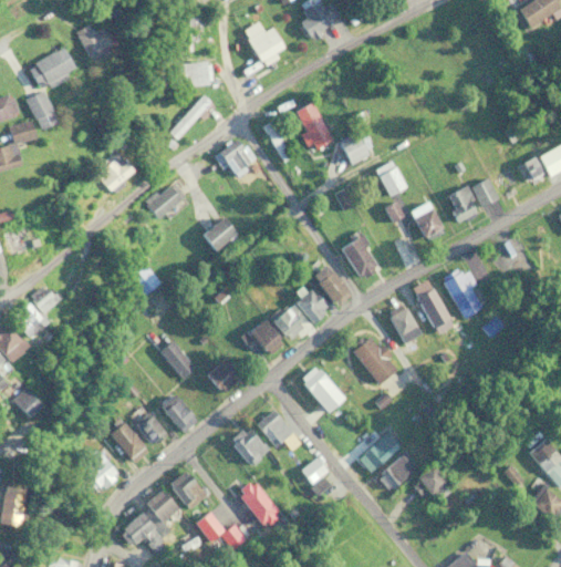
[(302,0),(308,34),(330,30),(325,0),(302,0)]
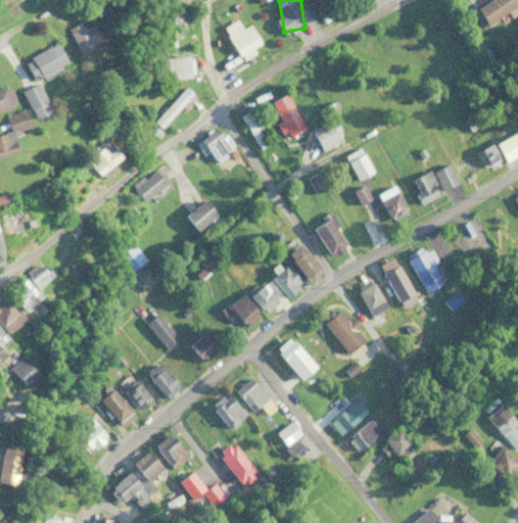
[(517,5),(514,0),(489,0),(479,5),(488,25),(517,10),(517,5)]
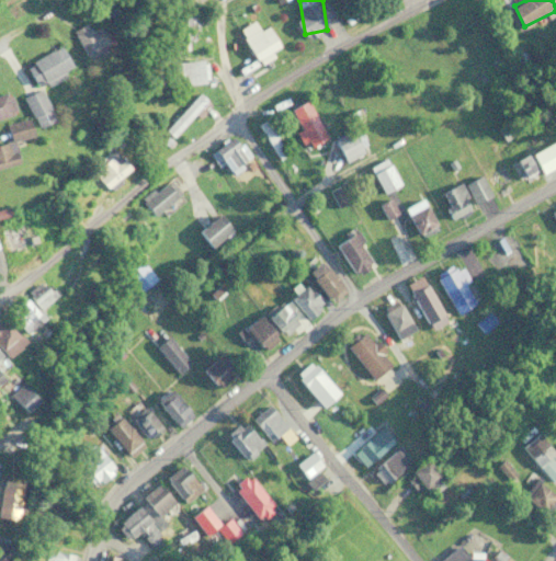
[(177,18),(177,50),(196,50),(196,18),(177,18)]
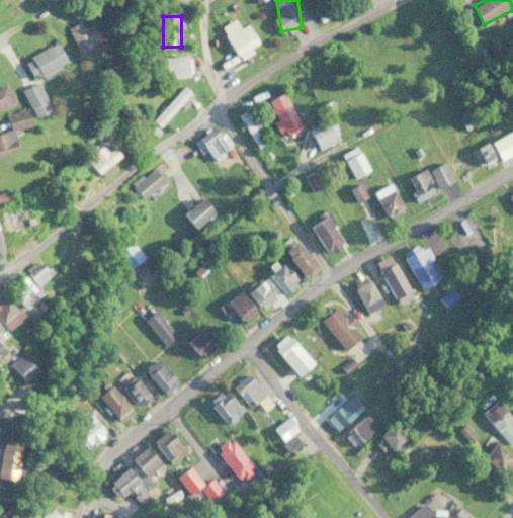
[(222,27),(241,60),(254,52),(252,48),(261,42),(250,23),(243,28),(237,18),(222,27)]
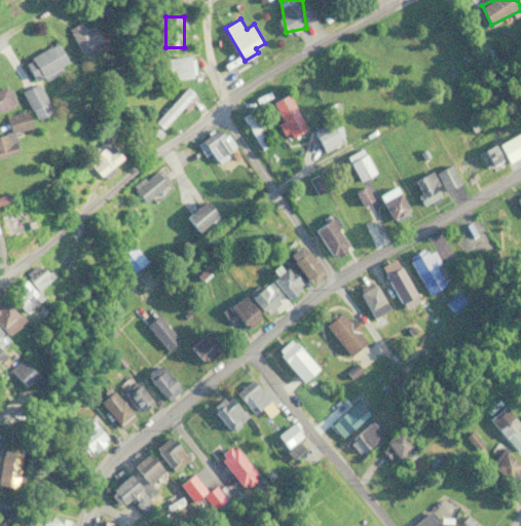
[(82,51),(103,40),(91,20),(71,31),(82,51)]
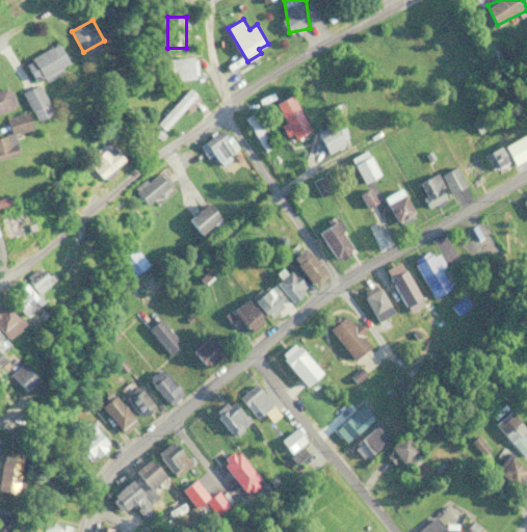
[(36,82),(70,65),(59,45),(26,61),(36,82)]
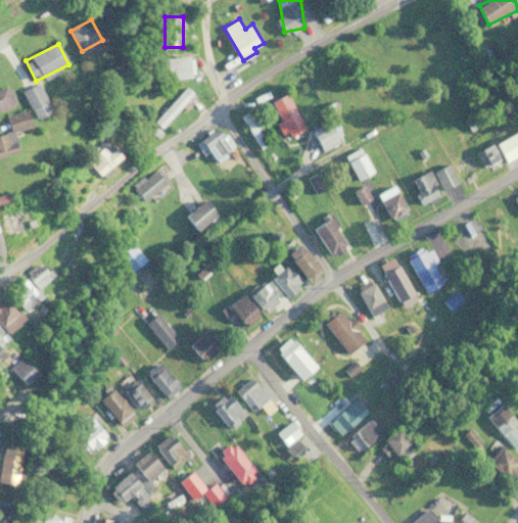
[(192,78),(192,57),(168,57),(168,78),(192,78)]
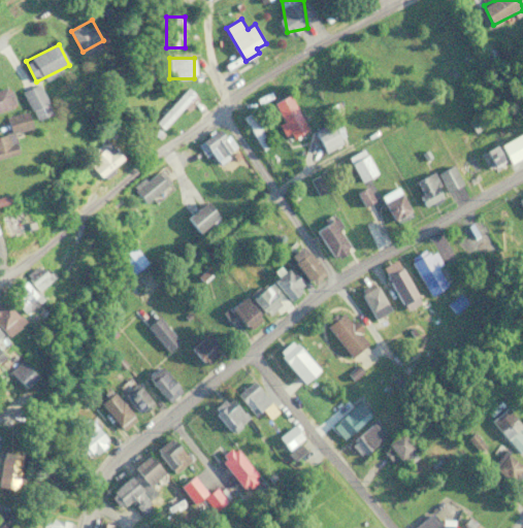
[(26,90),(36,121),(53,114),(41,84),(26,90)]
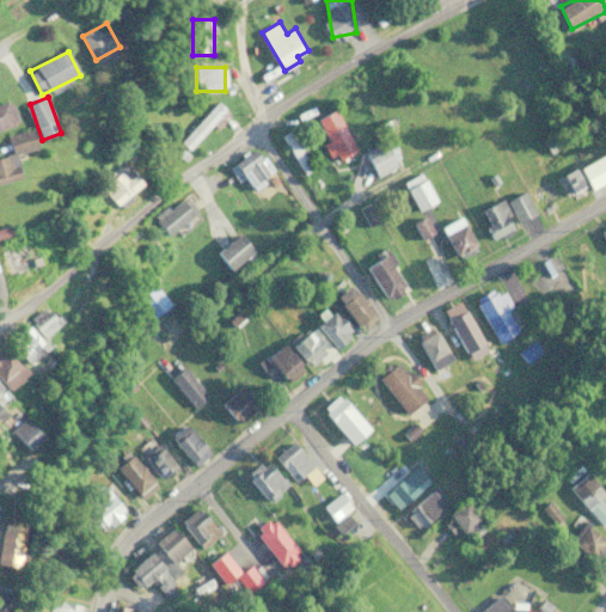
[(0,104),(0,129),(20,124),(14,102),(0,104)]
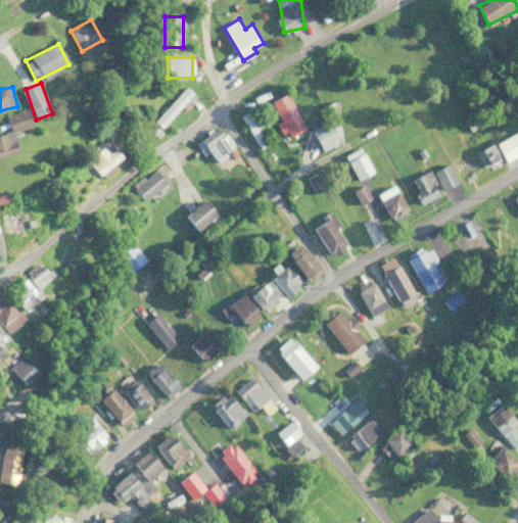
[(195,94),(189,87),(156,121),(163,128),(195,94)]
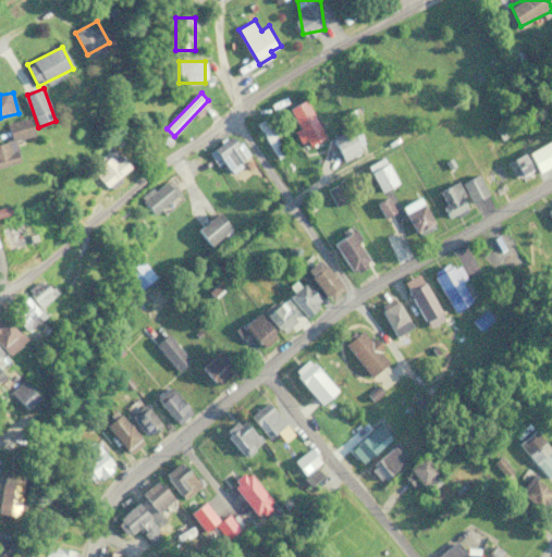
[(329,136),(307,100),(290,110),(311,146),(329,136)]
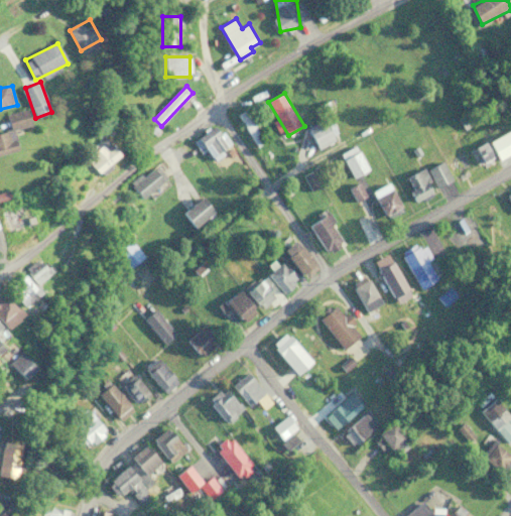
[(0,155),(20,150),(14,129),(32,124),(28,109),(9,115),(13,130),(0,133),(0,155)]
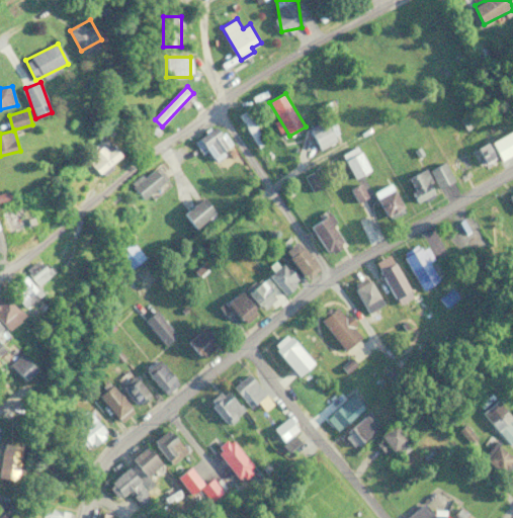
[(252,109),(242,114),(260,148),(267,144),(259,128),(262,127),(252,109)]
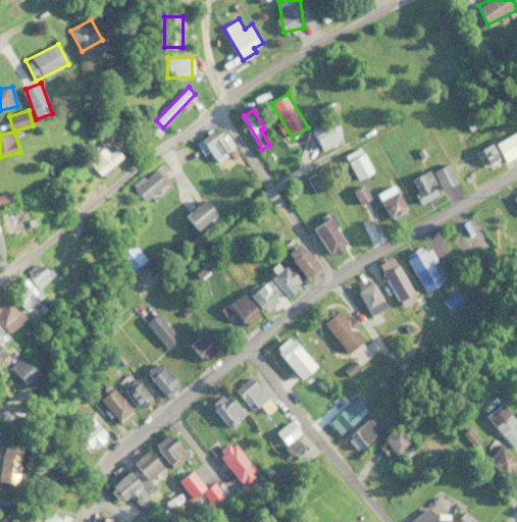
[(343,142),(331,121),(314,129),(324,151),(343,142)]
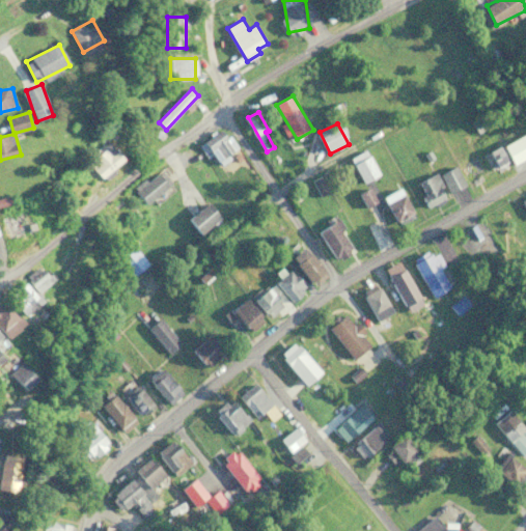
[(204,141),(218,165),(240,151),(226,129),(204,141)]
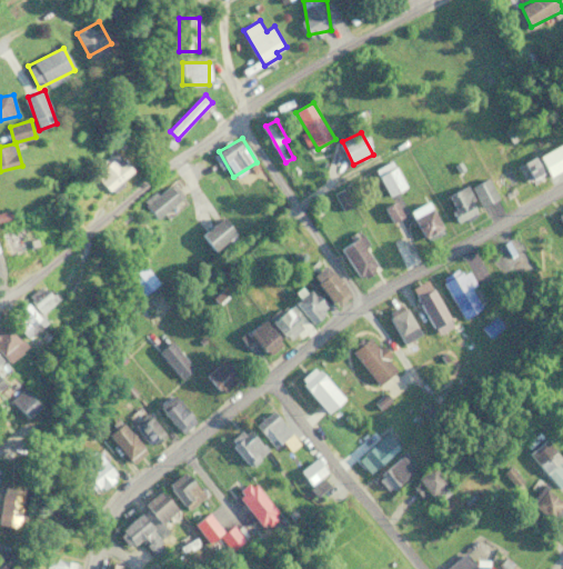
[(545,178),(535,158),(495,177),(504,197),(545,178)]
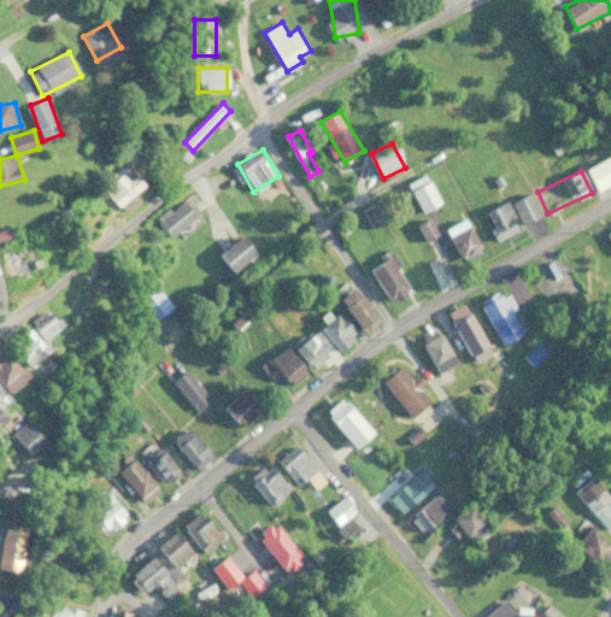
[(413,191),(424,213),(444,204),(433,181),(413,191)]
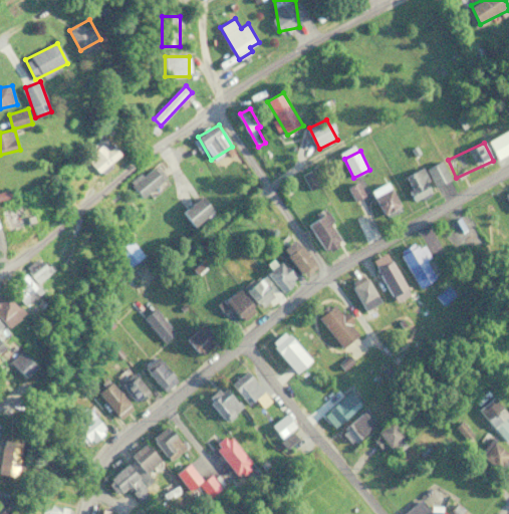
[(105,155),(94,154),(92,168),(106,170),(107,162),(104,162),(105,155)]
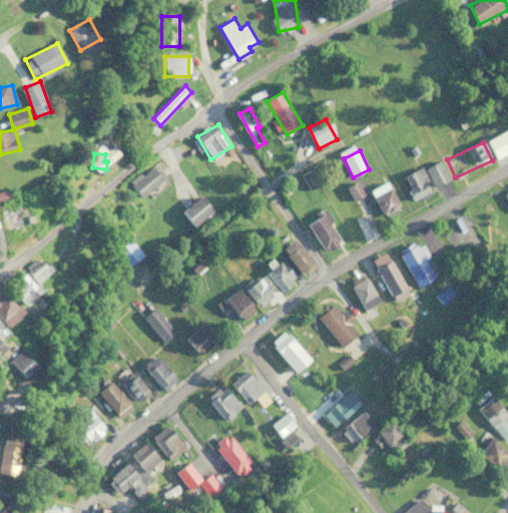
[(437,188),(453,180),(443,160),(427,167),(437,188)]
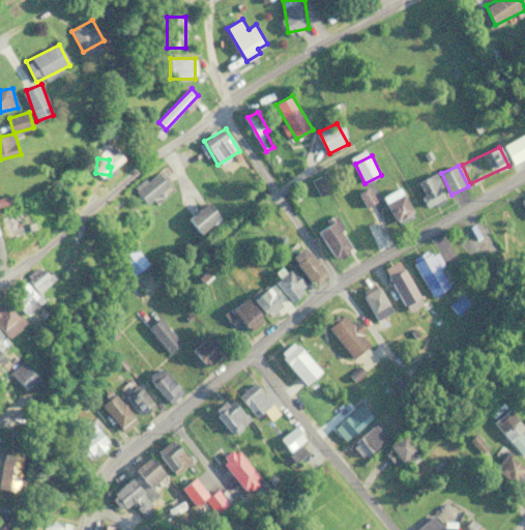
[(136,189),(147,204),(171,186),(159,172),(136,189)]
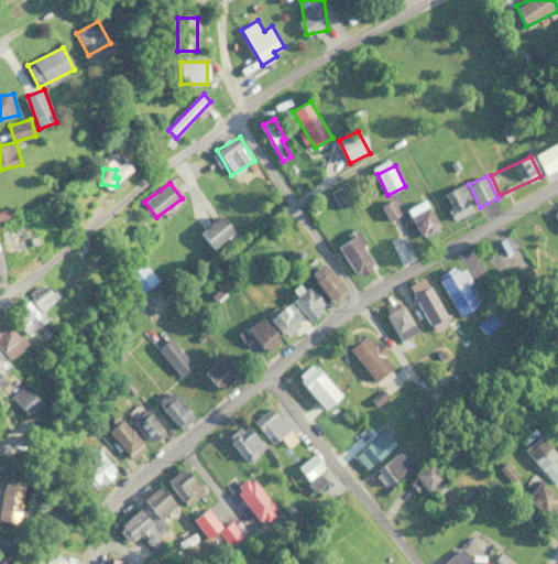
[(478,209),(465,184),(442,197),(456,221),(478,209)]
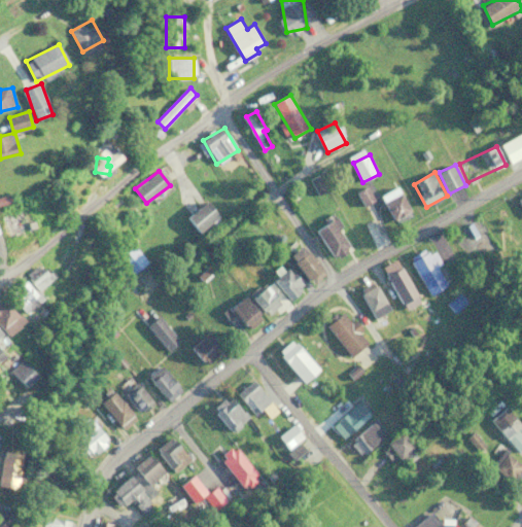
[(367,208),(385,200),(396,224),(414,216),(402,187),(375,200),(370,186),(359,191),(367,208)]
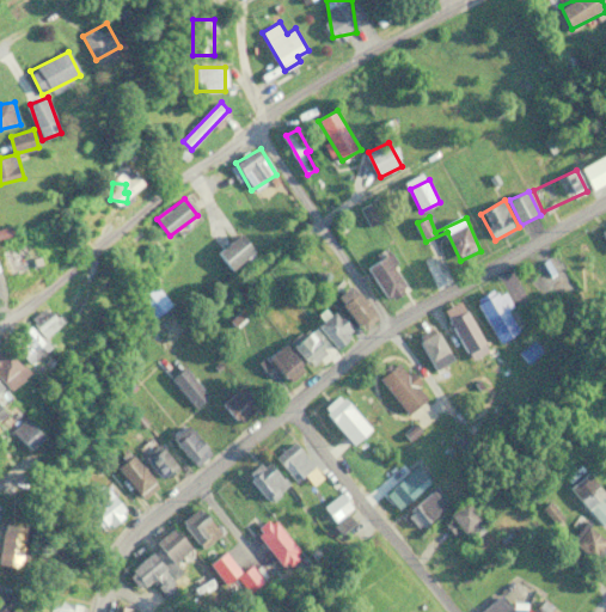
[(234,271),(258,252),(243,233),(219,252),(234,271)]
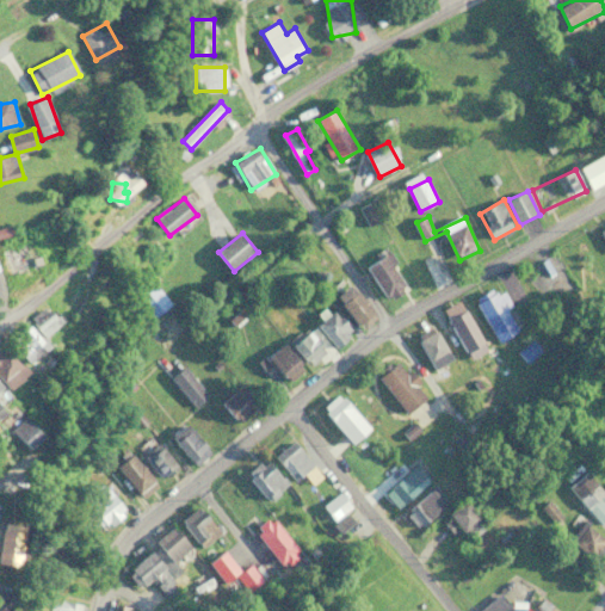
[(12,276),(38,267),(30,240),(12,245),(16,253),(6,255),(12,276)]
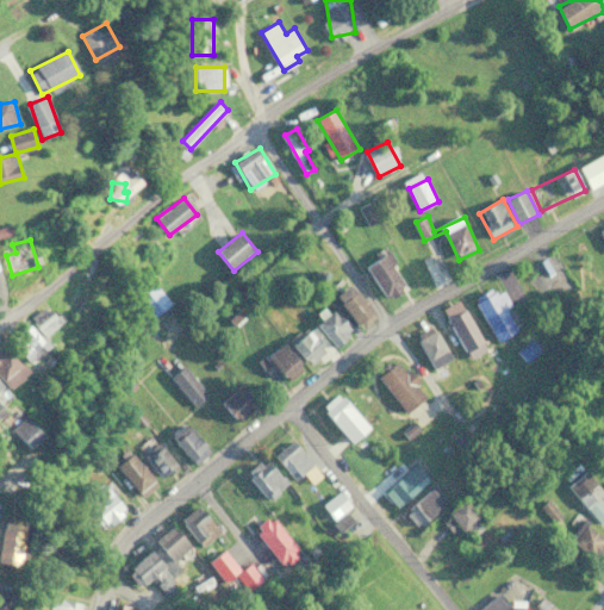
[(367,267),(390,302),(413,285),(391,251),(367,267)]
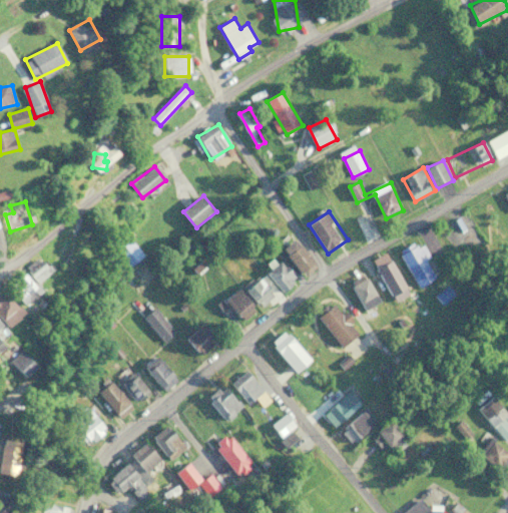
[(283,250),(303,275),(317,264),(296,238),(283,250)]
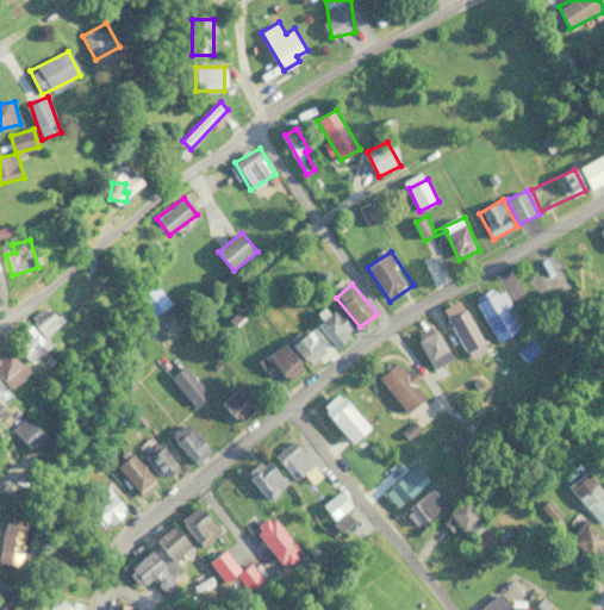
[(509,310),(514,307),(503,286),(477,300),(498,342),(520,330),(509,310)]
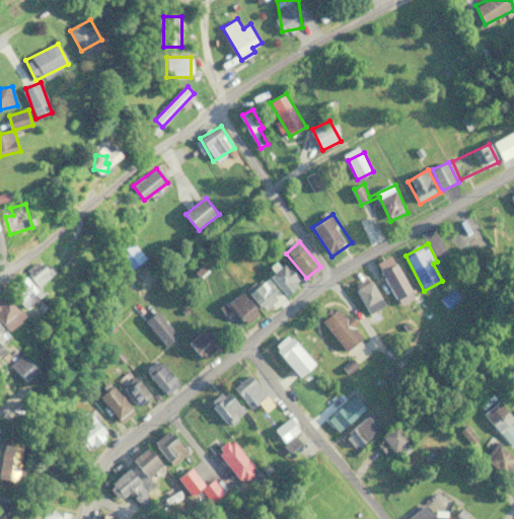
[(28,275),(41,287),(54,274),(42,262),(28,275)]
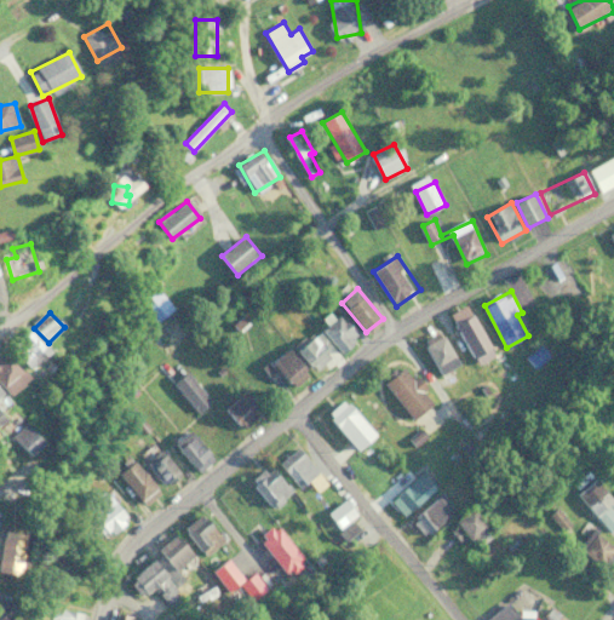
[(361,337),(342,313),(323,328),(343,352),(361,337)]
